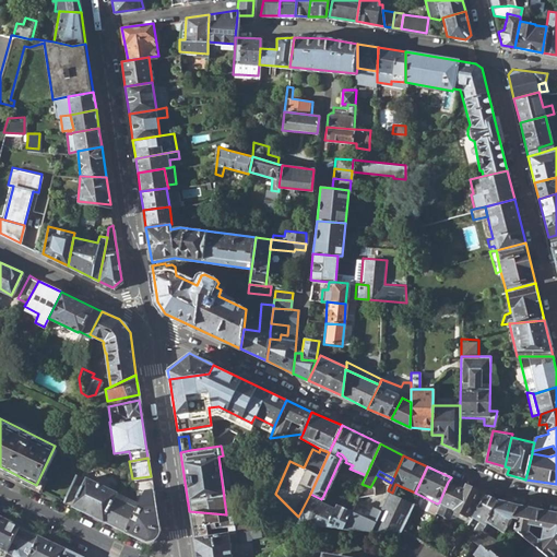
[(62,501),(102,520),(113,497),(115,490),(84,475),(83,476),(75,473),(62,501)]
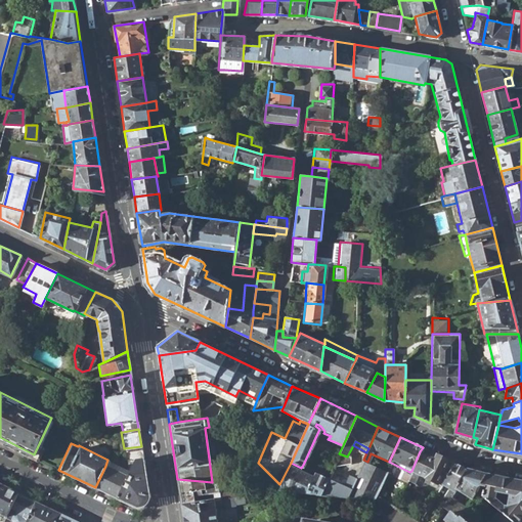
[(141,446),(124,448),(127,461),(134,459),(143,459),(141,446)]
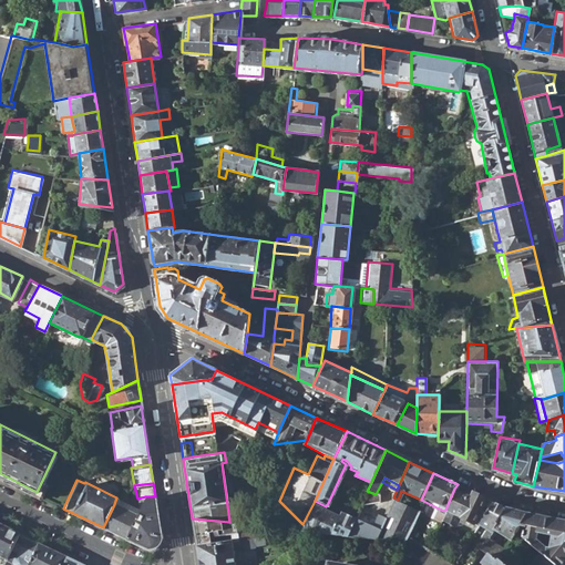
[(469,495),(454,489),(445,510),(459,516),(459,517),(471,524),(473,522),(478,523),(491,501),(471,491),(469,495)]
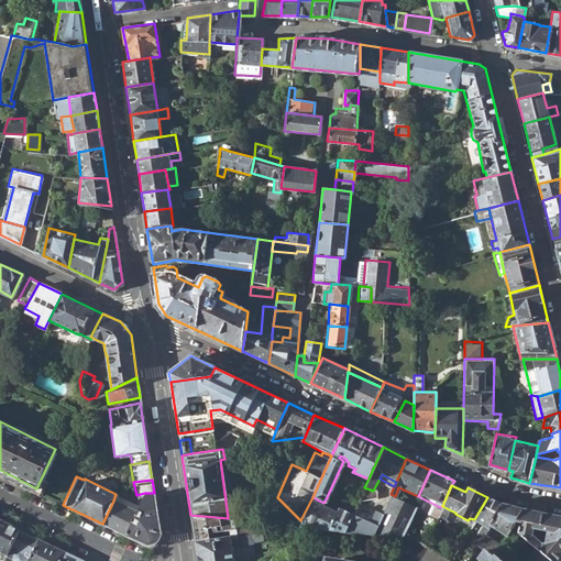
[(125,535),(149,547),(160,532),(154,493),(144,493),(136,512),(125,535)]
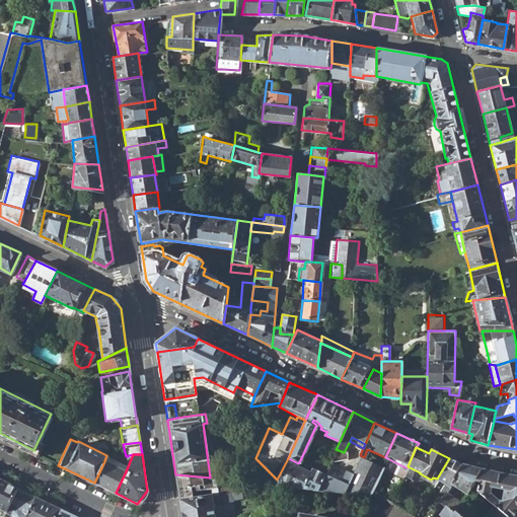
[(343,490),(368,494),(371,488),(380,467),(359,457),(351,473),(343,490)]
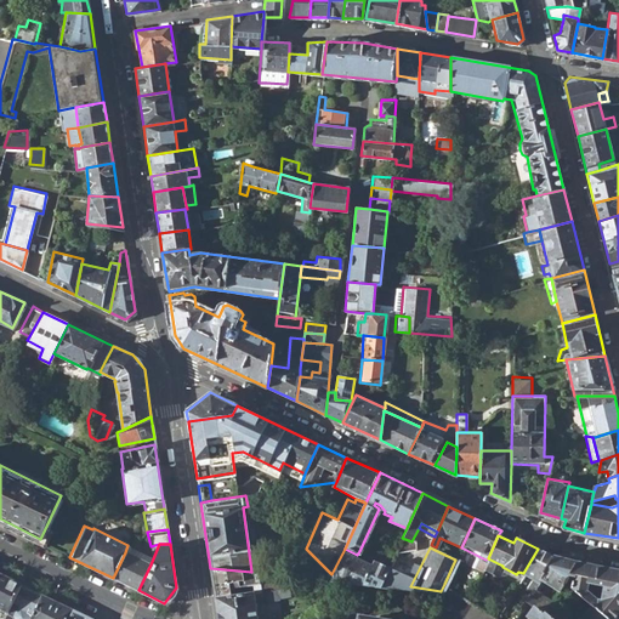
[(330,580),(363,583),(372,564),(356,558),(357,555),(345,549),(331,574),(330,580)]
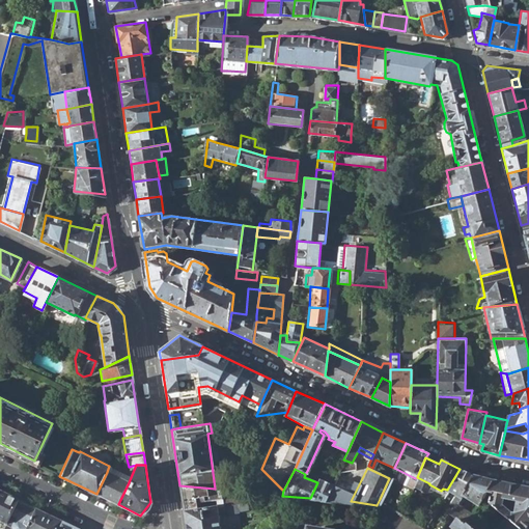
[(473,475),(460,469),(447,490),(455,495),(451,501),(455,504),(457,503),(462,495),(473,475)]
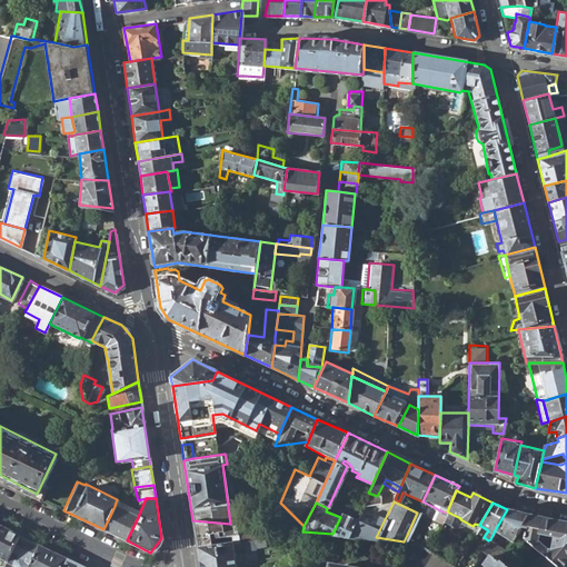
[(127,540),(138,517),(115,506),(103,529),(127,540)]
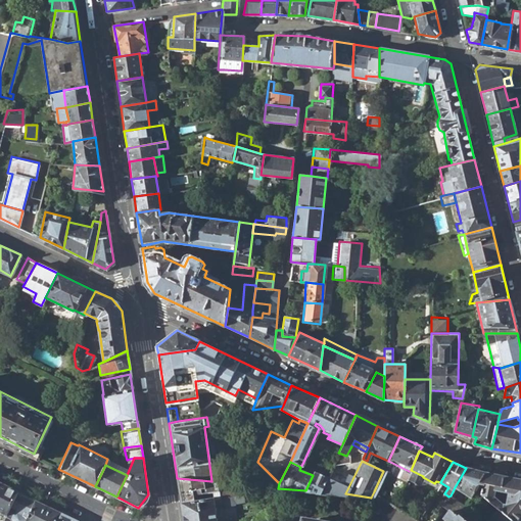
[(486,472),(466,468),(455,487),(464,494),(460,503),(451,495),(448,496),(443,505),(456,515),(474,490),(486,472)]
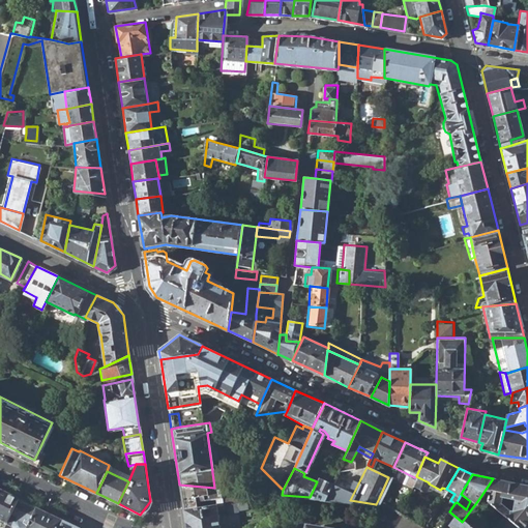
[(310,497),(324,499),(331,484),(318,477),(317,481),(310,497)]
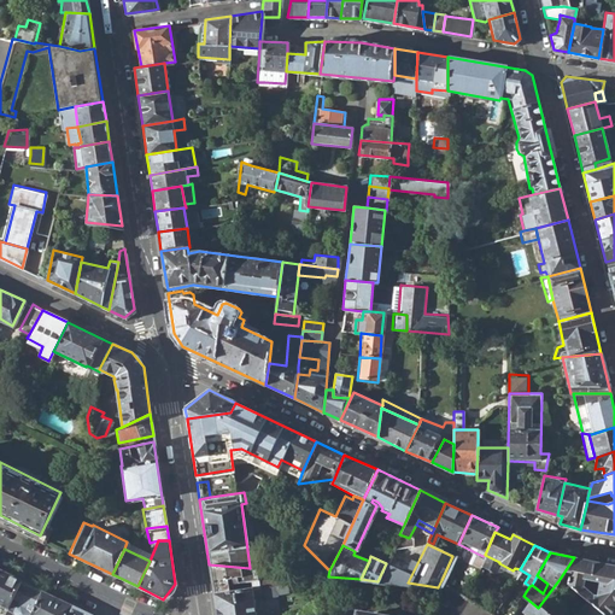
[(378,581),(408,583),(417,563),(410,560),(408,562),(394,556),(391,563),(386,563),(378,581)]
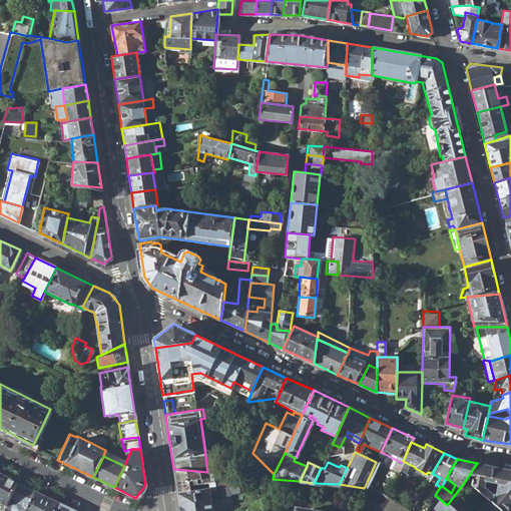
[(506,510),(510,505),(510,470),(477,463),(465,481),(485,498),(501,510),(506,510)]
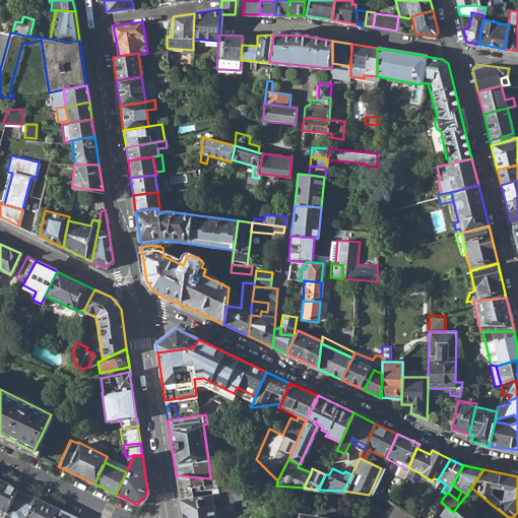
[(438,479),(434,478),(432,480),(421,474),(417,478),(419,484),(432,490),(438,479)]
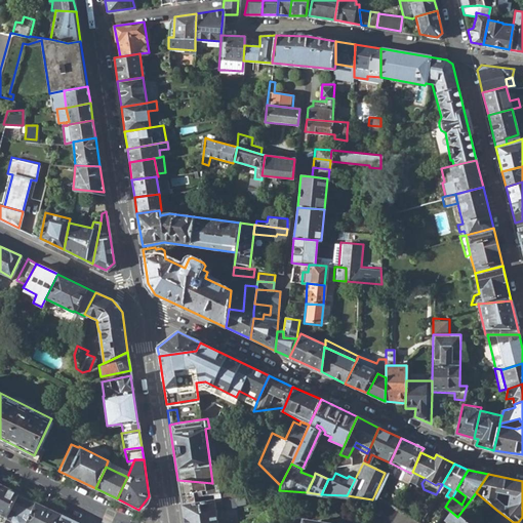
[(177,480),(180,506),(212,500),(220,499),(232,497),(237,496),(237,489),(223,490),(222,484),(212,483),(177,480)]
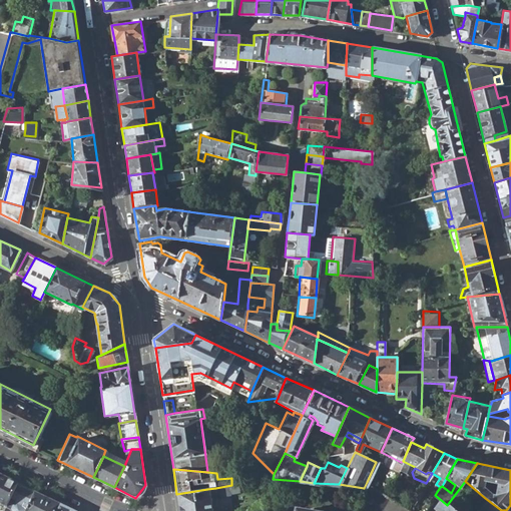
[(0,501),(5,503),(7,498),(15,481),(0,473),(0,501)]
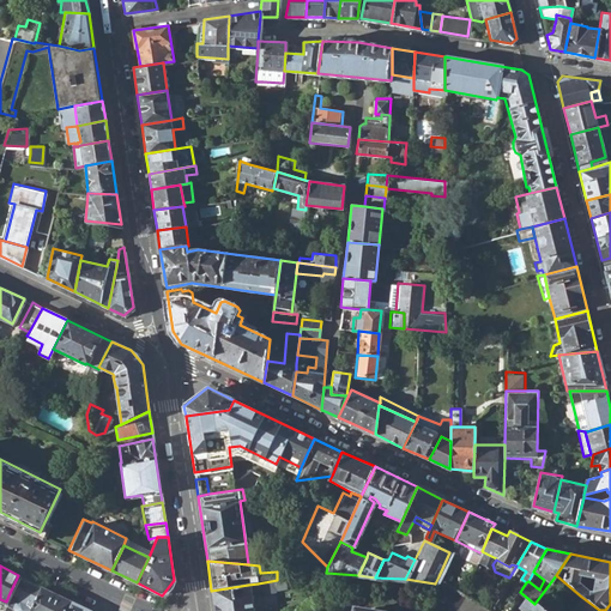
[(90,610),(91,610),(18,575),(8,596),(6,602),(5,604),(10,606),(12,610),(90,610)]
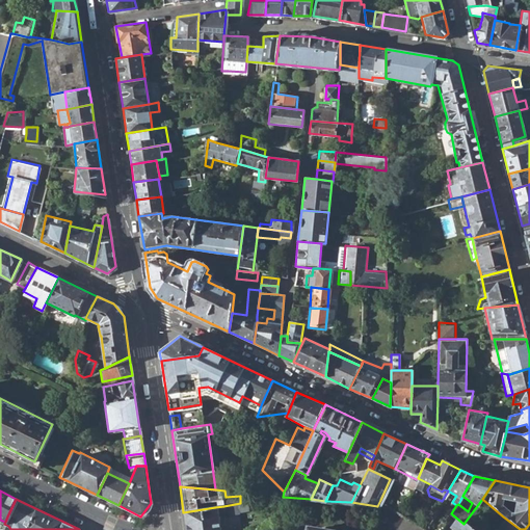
[(387,529),(391,523),(401,529),(423,529),(425,528),(380,500),(377,506),(375,525),(385,529),(387,529)]
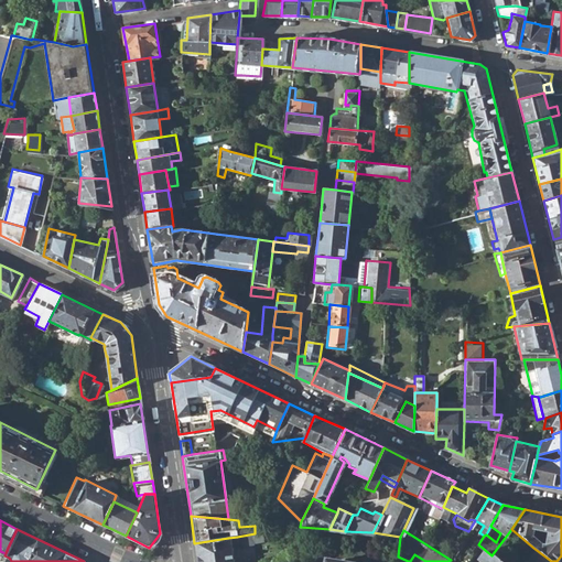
[(251,543),(249,535),(237,537),(237,542),(241,542),(241,544),(251,543)]
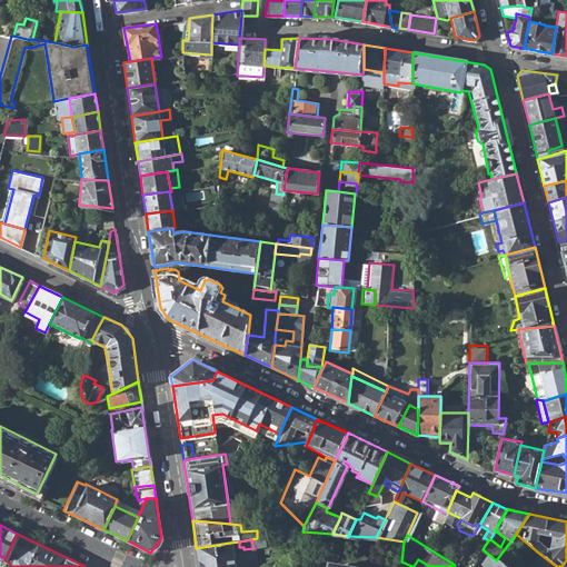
[(199,566),(232,566),(231,548),(230,543),(196,548),(199,566)]
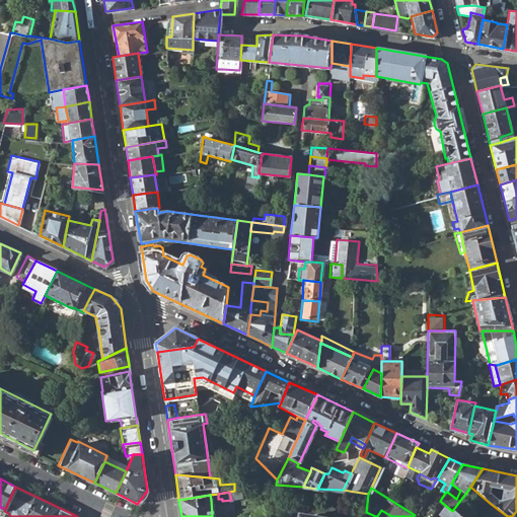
[(460,516),(452,511),(440,501),(430,516),(460,516)]
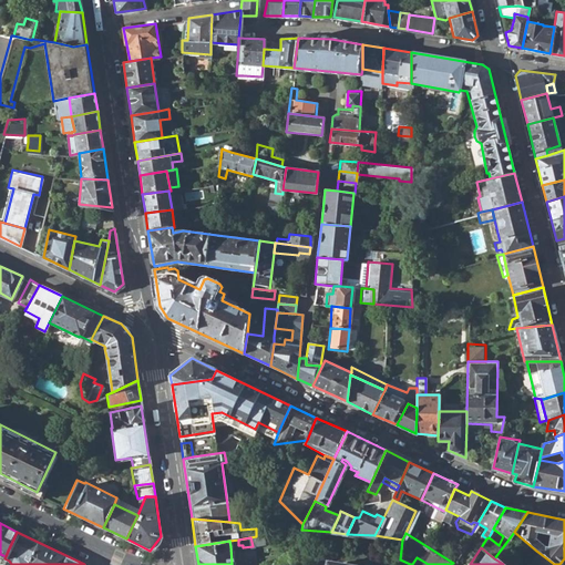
[(554,564),(536,551),(523,564),(554,564)]
